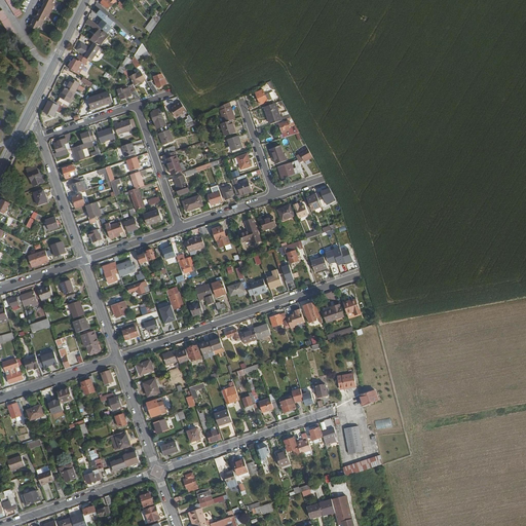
[(45,2),(44,5),(52,10),(55,4),(54,3),(54,0),(45,0),(45,1),(45,2)]
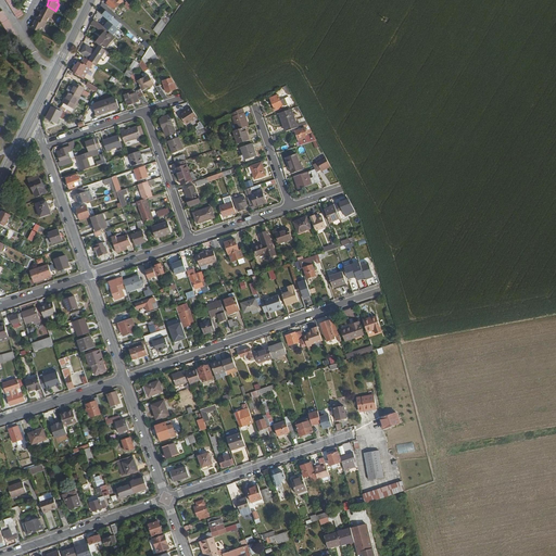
[(110,0),(108,2),(115,10),(123,1),(121,0),(115,0),(115,1),(114,0),(110,0)]
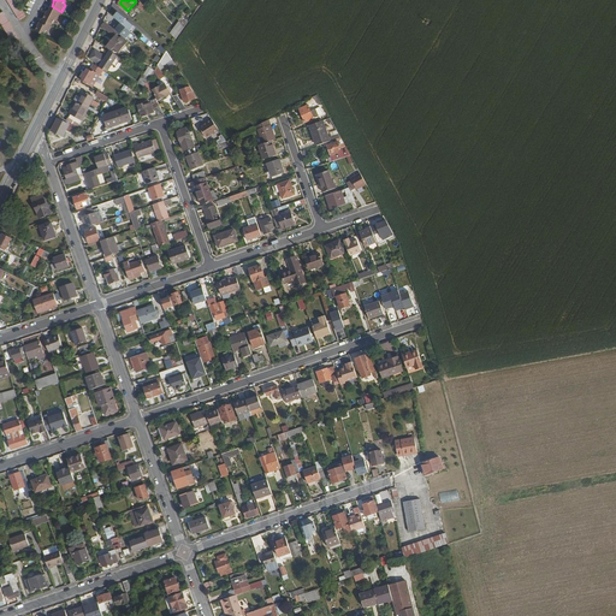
[(48,10),(43,18),(53,23),(55,18),(58,19),(61,12),(52,6),(49,10),(48,10)]
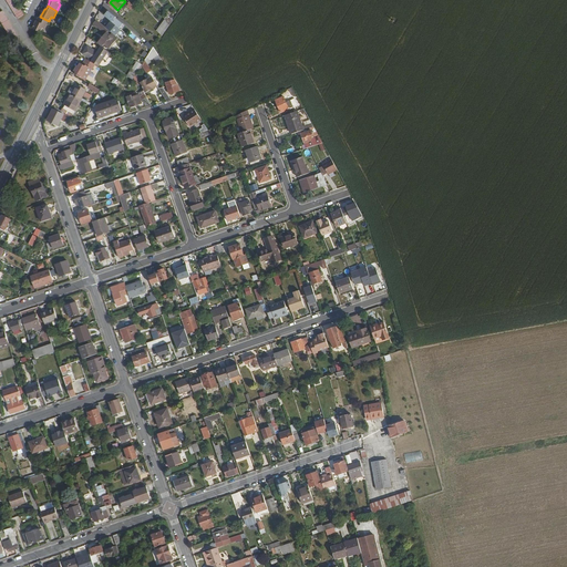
[(111,10),(101,22),(110,30),(112,27),(111,26),(112,23),(110,21),(115,14),(111,10)]
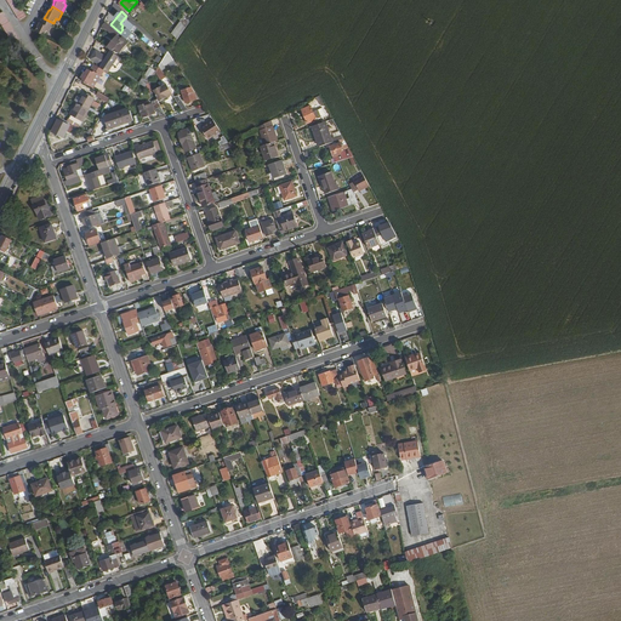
[(44,18),(36,30),(44,35),(47,30),(50,32),(53,23),(44,18)]
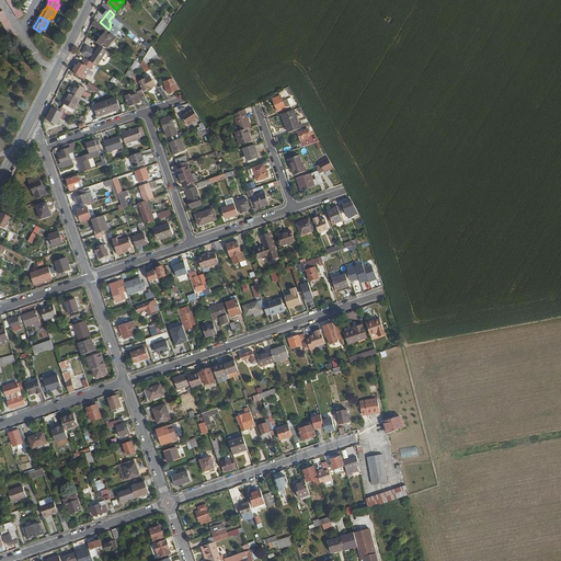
[(153,31),(160,35),(168,23),(161,19),(153,31)]
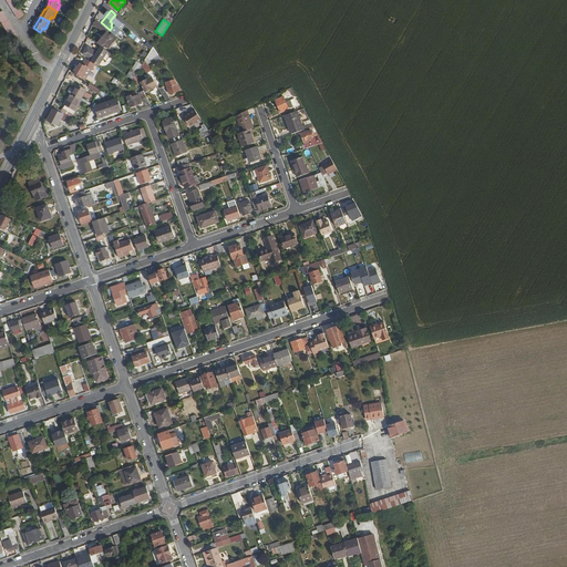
[(106,33),(99,42),(103,45),(105,44),(110,48),(119,38),(96,20),(94,23),(106,33)]
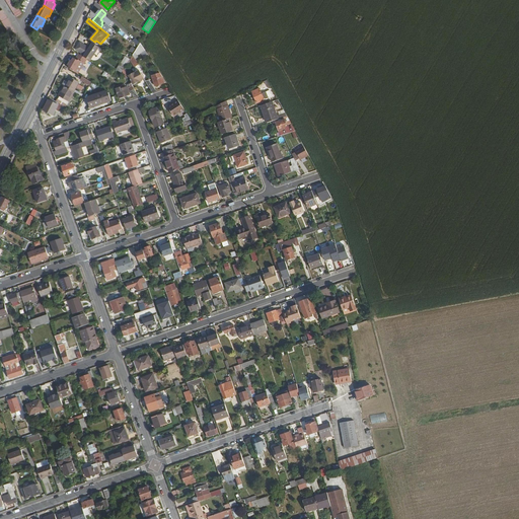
[(140,43),(134,53),(137,54),(141,48),(143,51),(145,50),(140,43)]
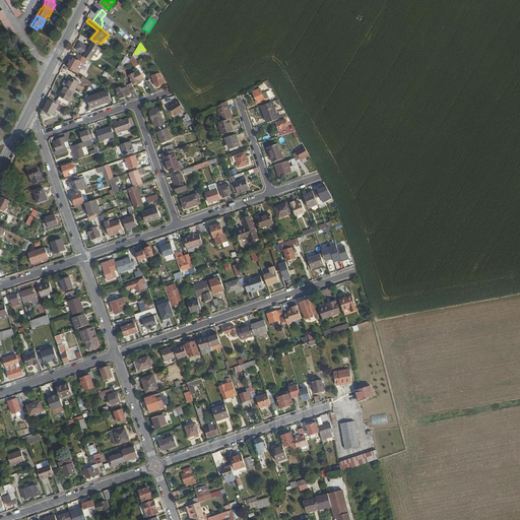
[(81,44),(77,51),(83,54),(82,56),(84,58),(88,60),(91,62),(101,48),(94,44),(92,46),(90,49),(81,44)]
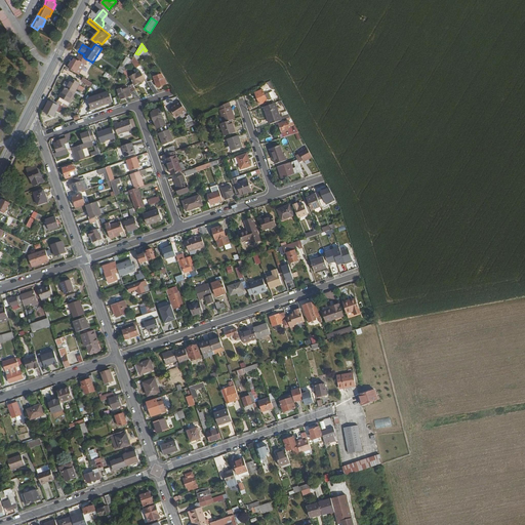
[(127,49),(123,54),(130,59),(133,55),(127,49)]
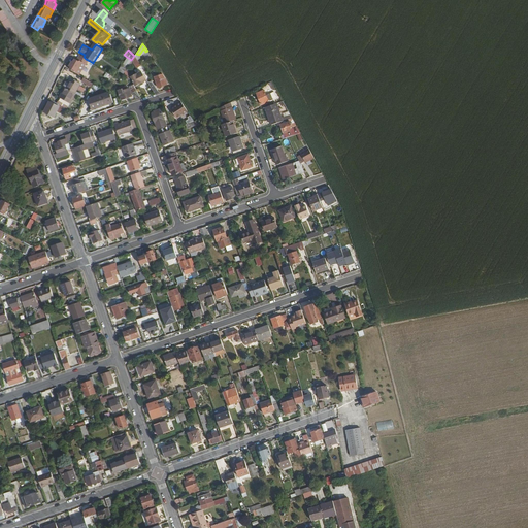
[(74,59),(70,67),(71,68),(70,69),(80,75),(87,65),(90,61),(86,59),(84,57),(80,55),(77,60),(74,59)]
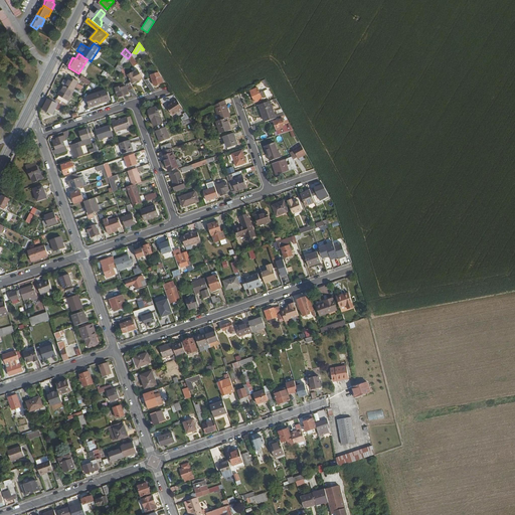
[(128,74),(133,83),(139,80),(137,78),(142,75),(140,70),(135,73),(134,71),(128,74)]
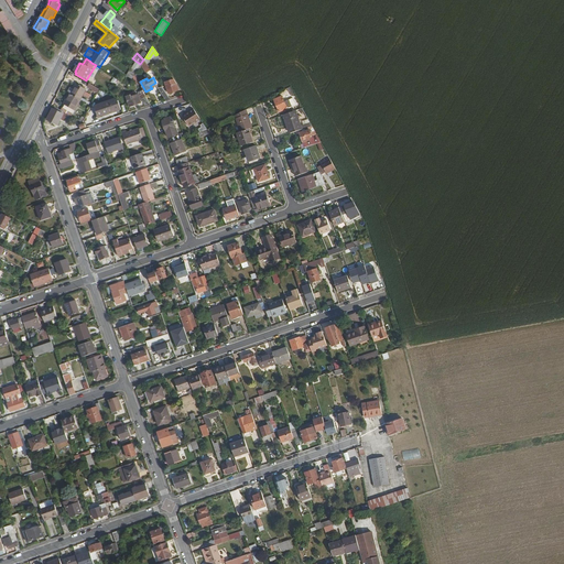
[(165,82),(169,94),(181,89),(174,79),(165,82)]
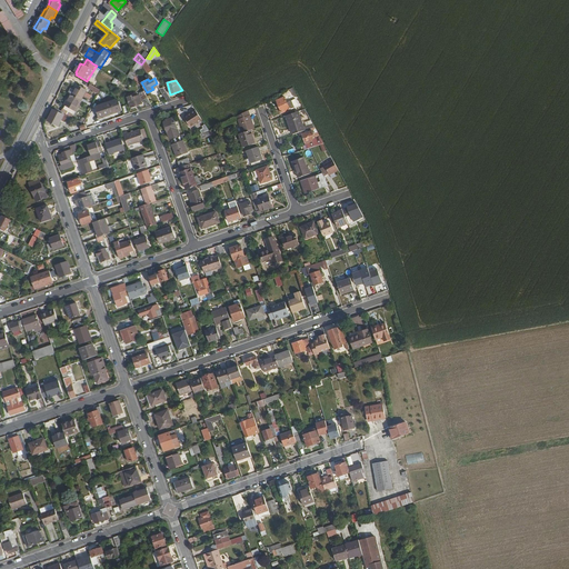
[(89,87),(99,93),(100,89),(91,83),(89,87)]
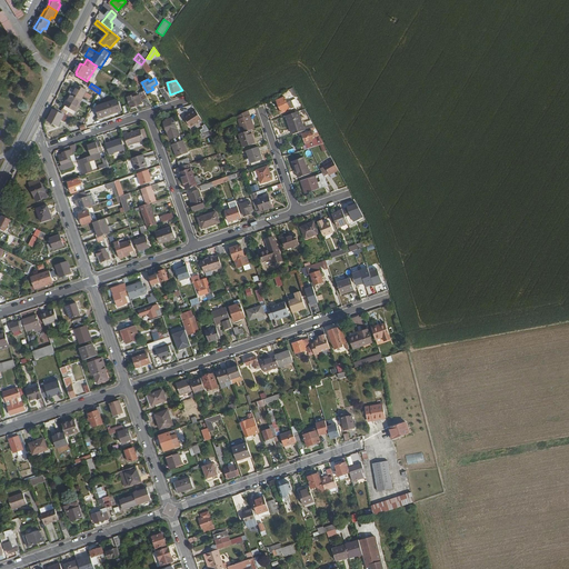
[(75,90),(71,95),(81,100),(89,105),(90,103),(83,99),(82,99),(81,98),(87,90),(79,86),(76,91),(75,90)]
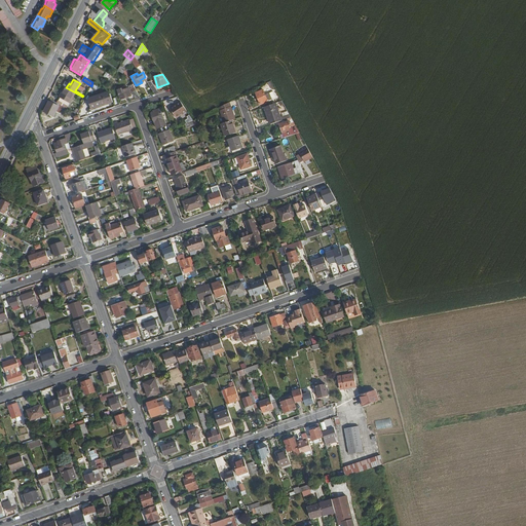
[(267,82),(278,102),(282,101),(270,81),(267,82)]
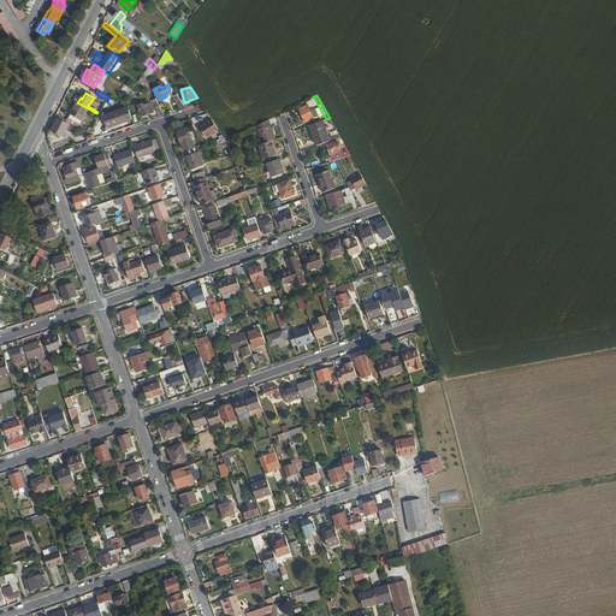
[(137,102),(142,117),(154,112),(150,104),(143,106),(142,101),(137,102)]
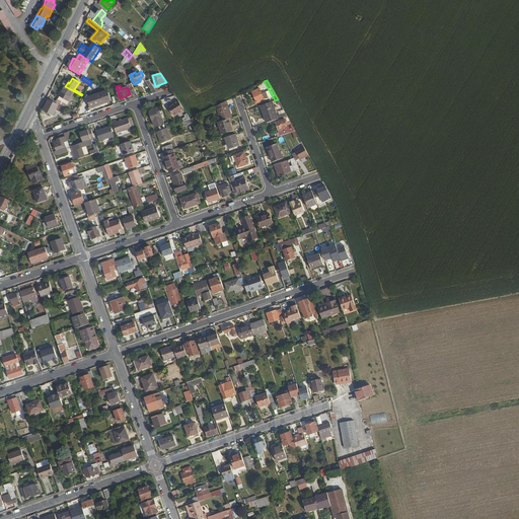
[(62,92),(59,99),(57,101),(59,103),(63,105),(65,107),(74,91),(65,86),(61,92),(62,92)]
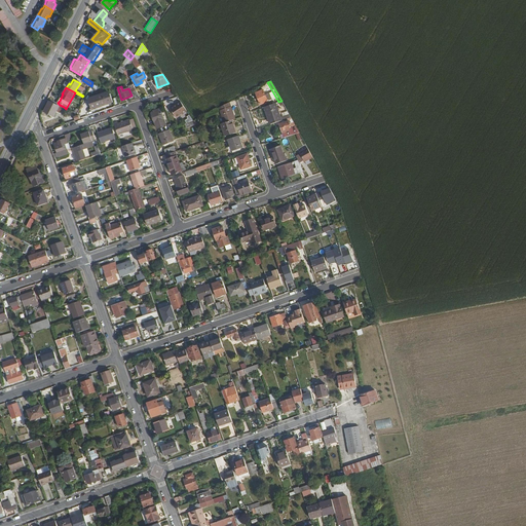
[(255,94),(260,105),(271,100),(268,94),(264,96),(262,90),(255,94)]
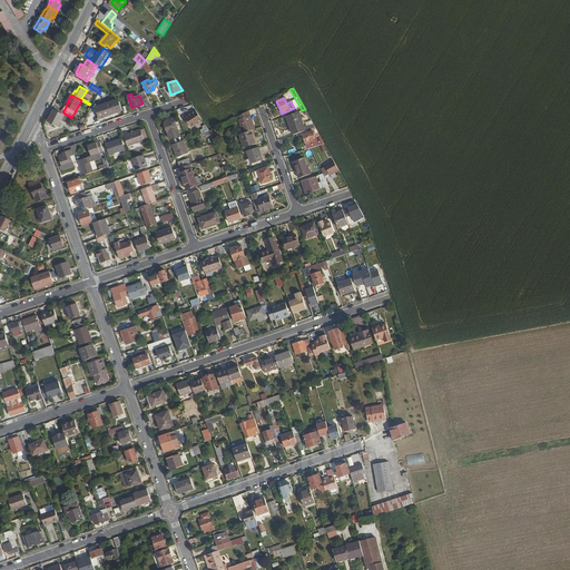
[(96,106),(99,117),(115,112),(111,101),(96,106)]
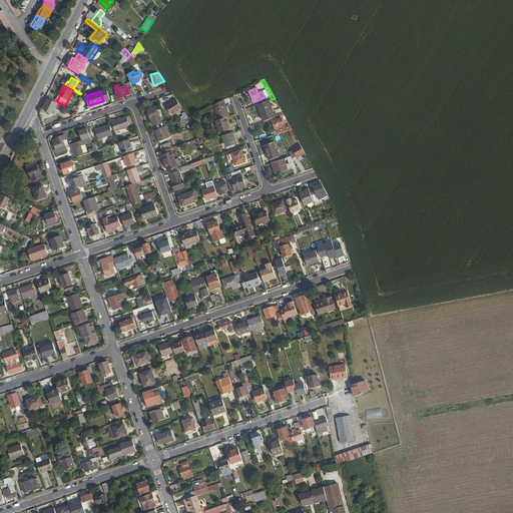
[(48,98),(42,109),(52,114),(55,108),(58,110),(62,104),(58,102),(57,104),(48,98)]
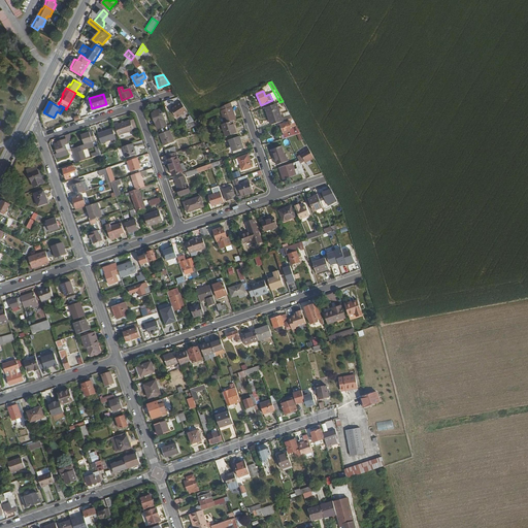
[(170,108),(176,119),(188,111),(180,101),(170,108)]
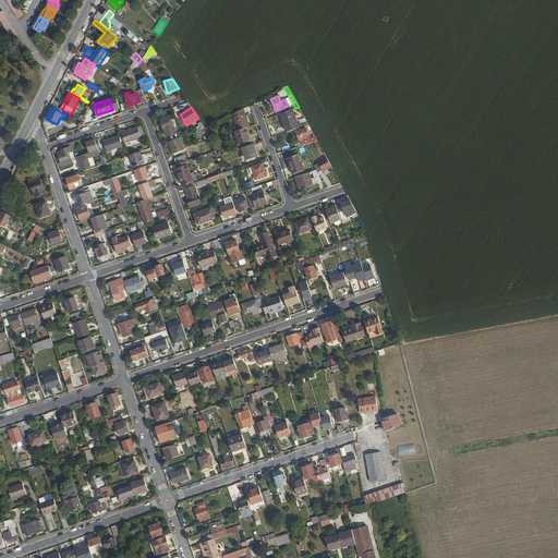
[(232,113),(238,130),(244,128),(249,126),(247,121),(245,121),(243,113),(244,112),(243,108),(232,113)]
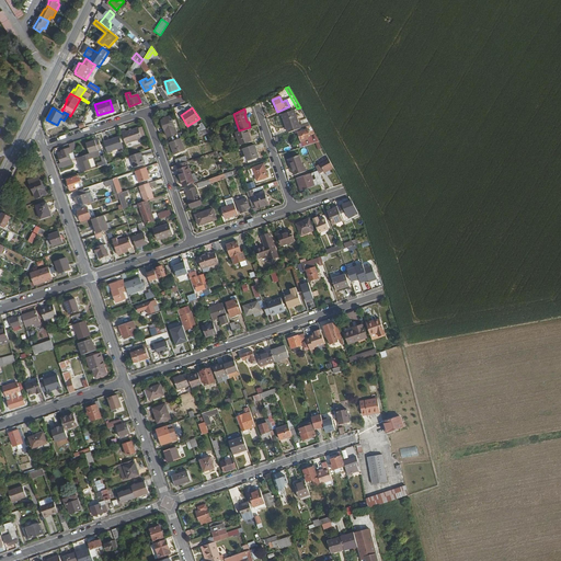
[(275,116),(283,135),(299,128),(298,124),(300,123),(297,112),(288,115),(287,112),(275,116)]
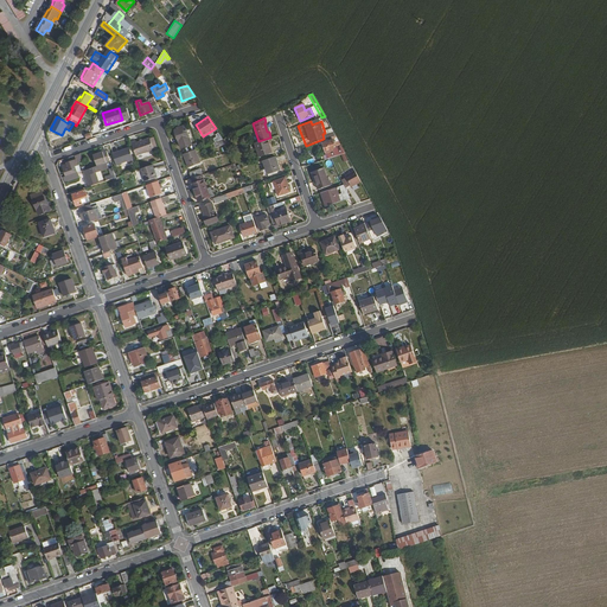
[(174,131),(178,141),(190,138),(185,125),(177,128),(178,129),(174,131)]
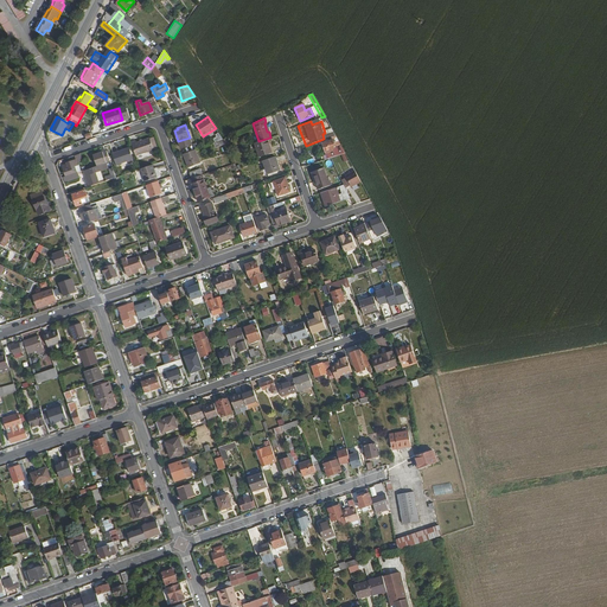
[(321,142),(326,159),(331,158),(342,154),(345,153),(336,135),(331,136),(332,140),(321,142)]
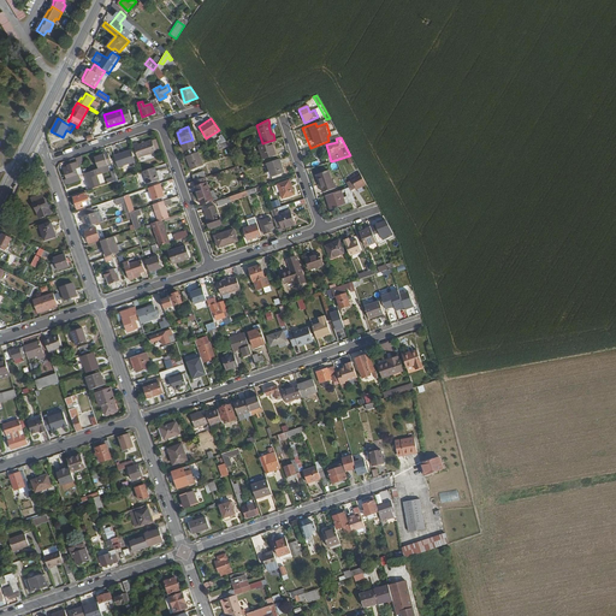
[(132,144),(137,158),(155,152),(155,150),(152,141),(152,140),(138,144),(137,142),(132,144)]
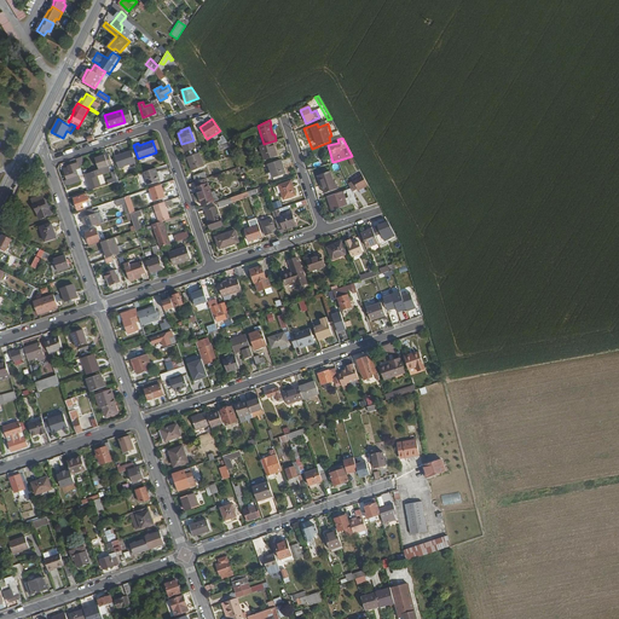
[(218,145),(220,150),(231,146),(229,140),(227,142),(223,143),(218,145)]
